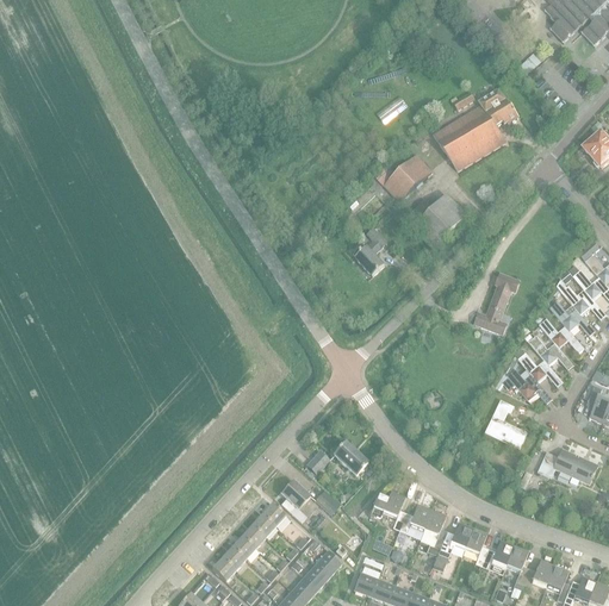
[(546,0),(550,4),(544,8),(555,22),(548,27),(561,41),(561,42),(590,17),(592,19),(579,31),(582,33),(583,35),(592,45),(594,44),(606,33),(607,35),(608,37),(608,0),(546,0)]
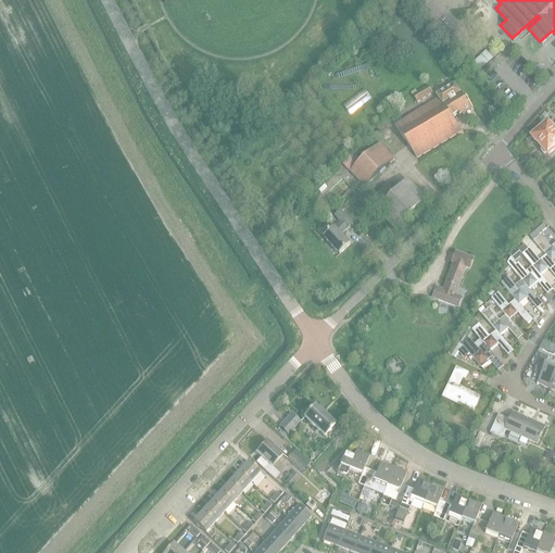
[(471,60),(479,67),(492,55),(484,48),(471,60)]
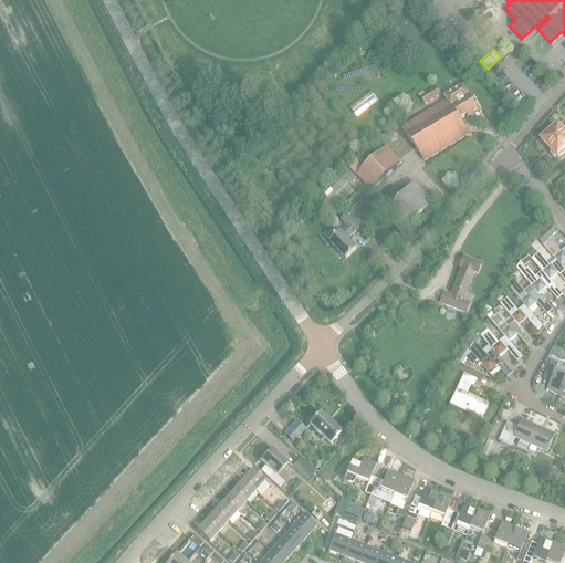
[(469,113),(470,114),(480,108),(466,89),(460,83),(443,94),(446,97),(400,124),(422,159),(468,131),(459,116),(466,112),(467,114),(469,113)]
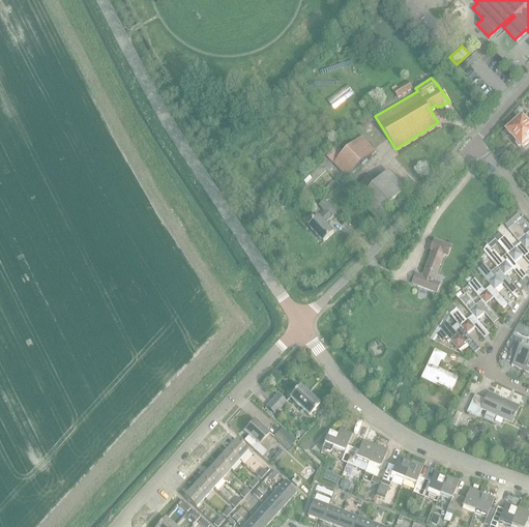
[(392,88),(397,95),(412,87),(408,79),(392,88)]
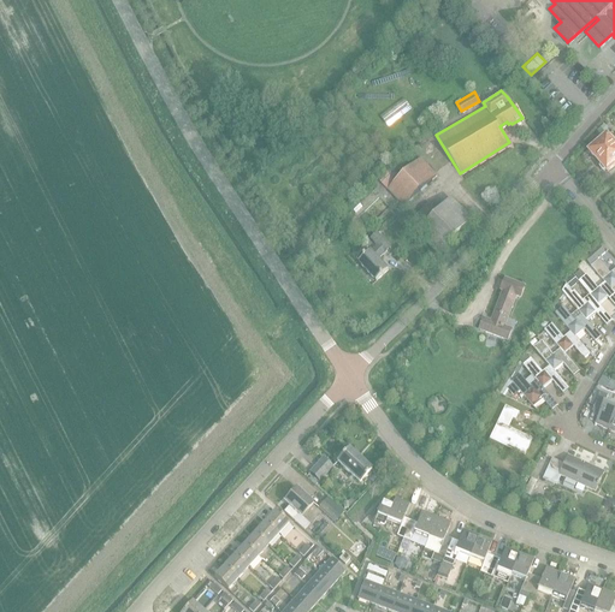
[(597,126),(603,132),(609,128),(602,120),(597,126)]
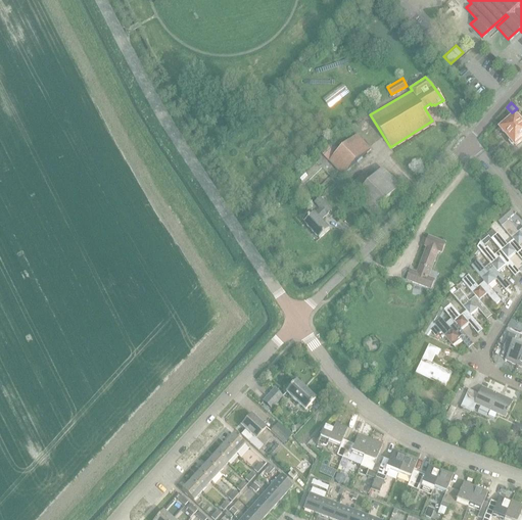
[(521,120),(521,119),(521,110),(520,108),(515,112),(500,126),(515,143),(521,136),(521,120)]
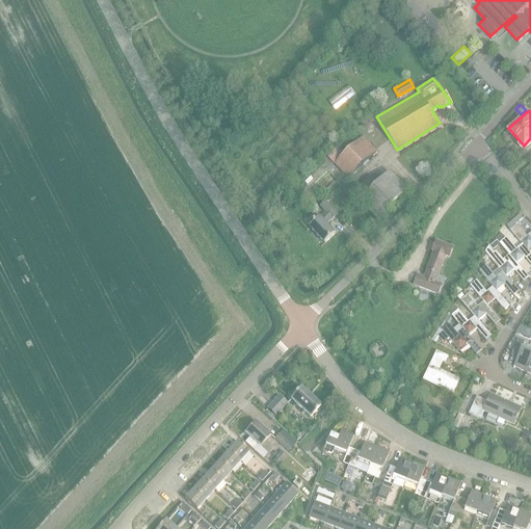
[(334,161),(348,177),(376,150),(362,135),(334,161)]
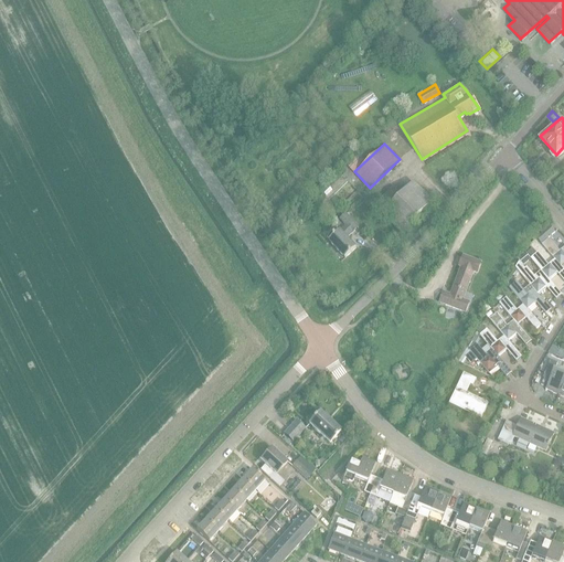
[(401,232),(433,199),(413,179),(401,192),(392,183),(372,203),(401,232)]
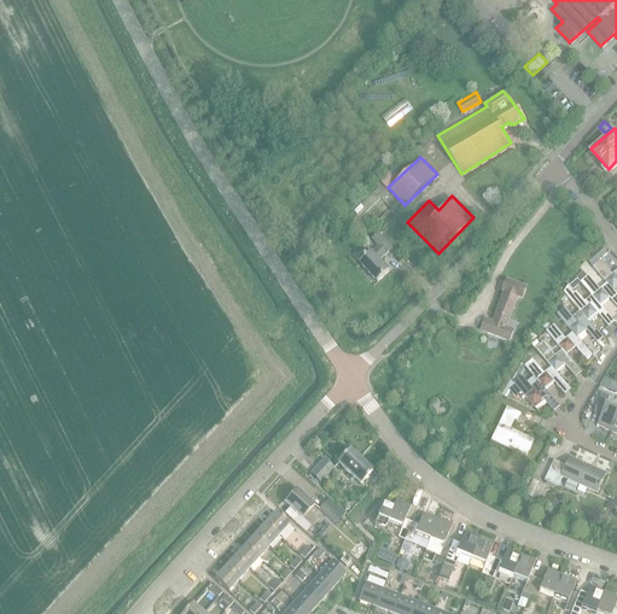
[(384,251),(384,252),(391,246),(377,231),(371,237),(377,244),(359,261),(377,279),(389,268),(378,257),(384,251)]
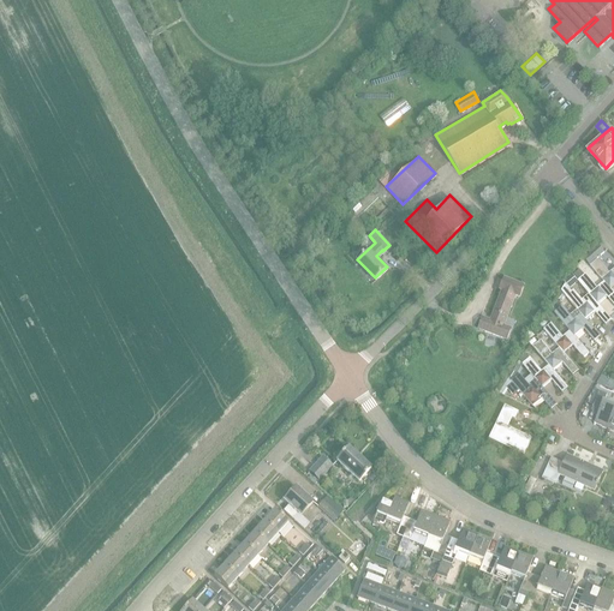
[(582,255),(588,263),(603,250),(596,243),(582,255)]
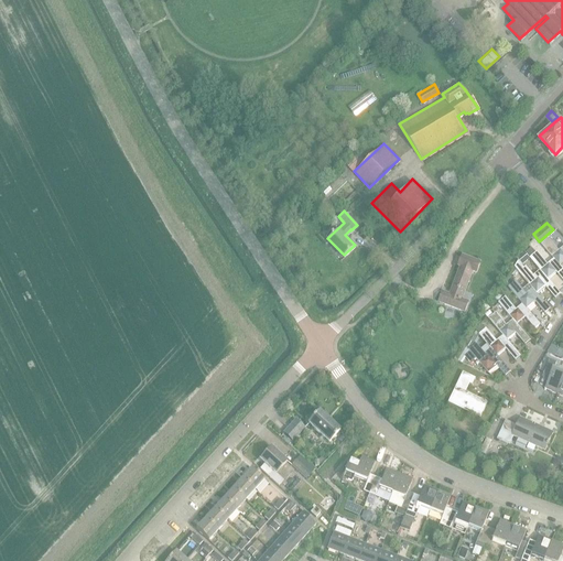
[(559,262),(562,258),(562,243),(558,247),(548,235),(541,241),(553,257),(553,256),(559,262)]
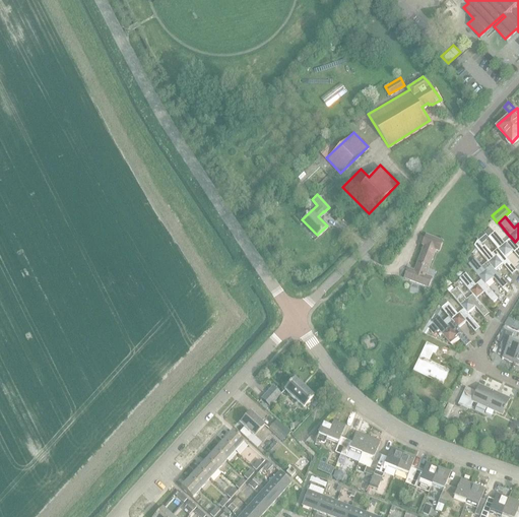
[(510,236),(510,237),(504,241),(495,230),(493,231),(489,225),(483,230),(498,247),(500,250),(500,249),(505,255),(512,248),(518,256),(518,246),(515,242),(510,236)]
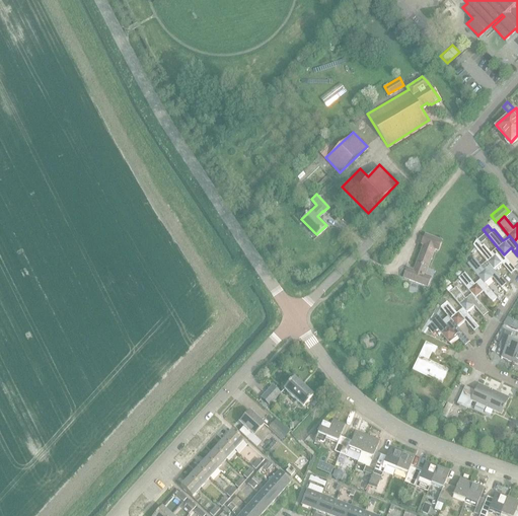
[(434,245),(438,247),(442,238),(425,231),(421,240),(424,241),(413,269),(407,266),(402,275),(427,284),(430,275),(423,272),(434,245)]
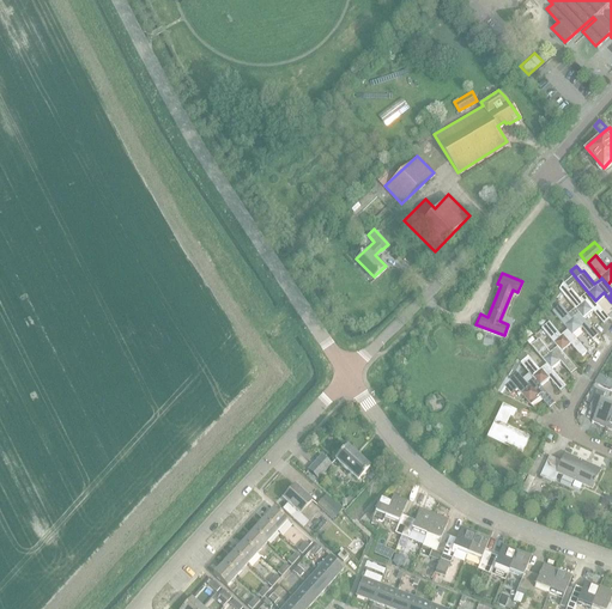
[(563,280),(558,287),(563,293),(575,306),(579,310),(583,316),(592,309),(603,321),(604,320),(607,317),(609,316),(595,300),(589,293),(589,294),(587,291),(580,296),(571,286),(569,288),(563,280)]
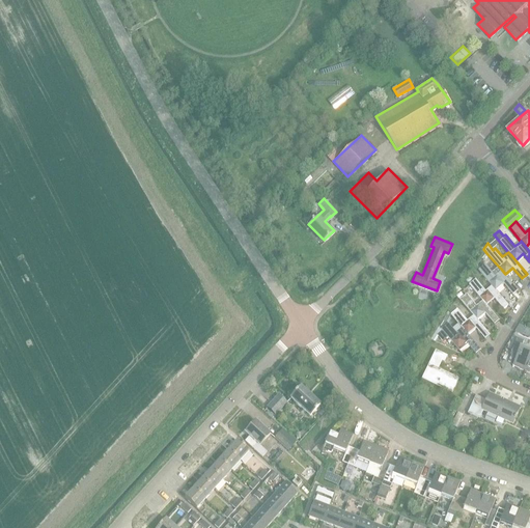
[(484,262),(477,268),(491,284),(491,283),(495,288),(496,288),(503,281),(512,293),(517,289),(518,288),(505,274),(501,269),(498,266),(492,271),(484,262)]
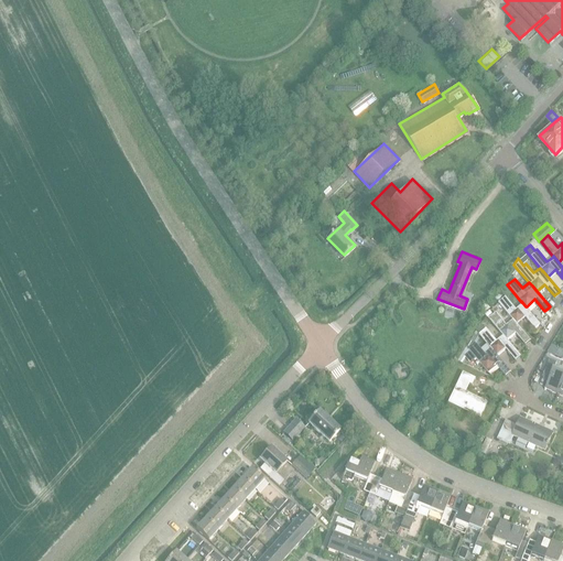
[(521,301),(521,302),(516,306),(505,293),(497,300),(511,317),(511,316),(516,322),(517,321),(524,314),(534,326),(540,322),(527,306),(526,306),(521,301)]
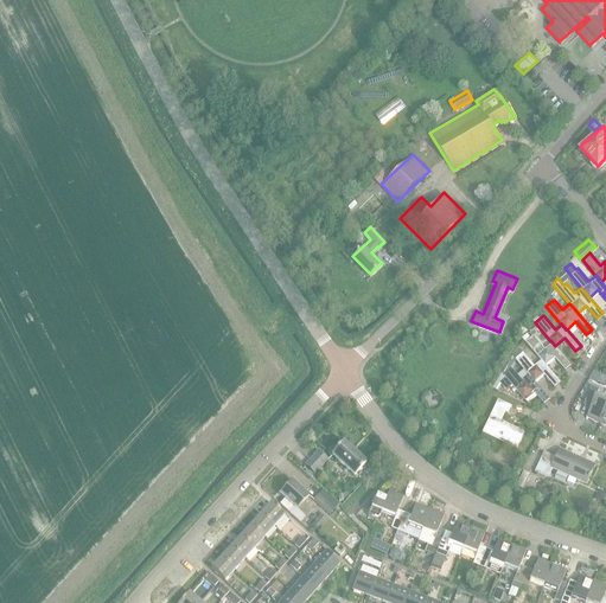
[(550,340),(550,341),(544,346),(533,332),(524,339),(540,358),(541,358),(544,363),(554,355),(565,367),(571,363),(556,345),(555,346),(550,340)]
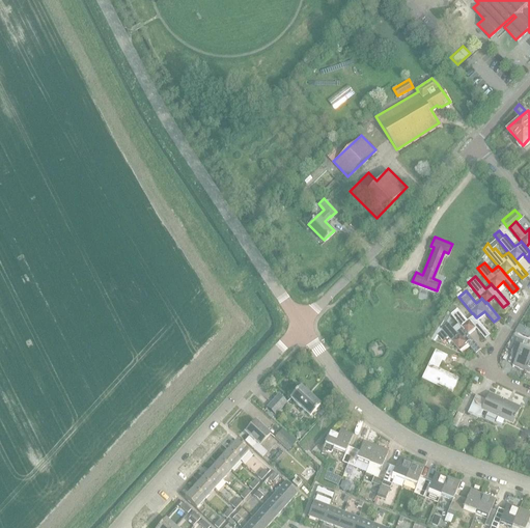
[(473,313),(472,313),(467,318),(456,306),(449,311),(464,329),(464,328),(467,332),(468,332),(475,326),(484,337),(490,332),(476,317),(473,313)]
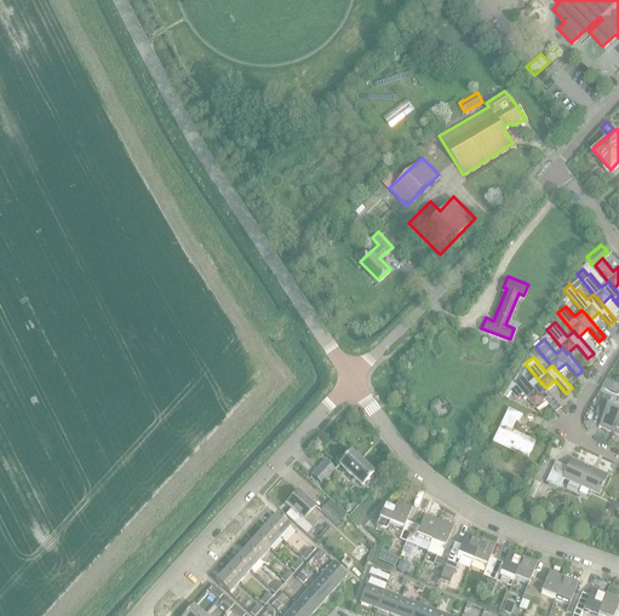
[(542,383),(542,384),(534,389),(522,375),(521,373),(523,367),(521,364),(511,378),(516,383),(510,389),(516,396),(522,391),(534,406),(544,397),(555,410),(561,406),(546,387),(545,387),(542,383)]
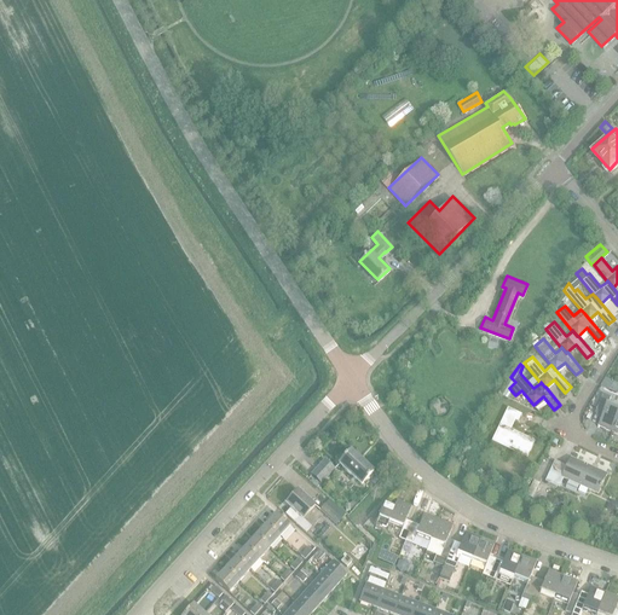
[(617,381),(605,375),(600,383),(614,389),(614,388),(617,388),(617,381)]
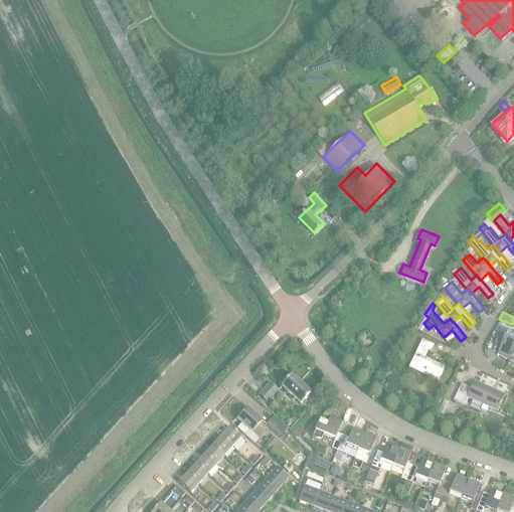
[(499,330),(495,340),(501,342),(496,353),(508,358),(513,343),(513,338),(504,334),(506,331),(507,328),(501,326),(499,330)]
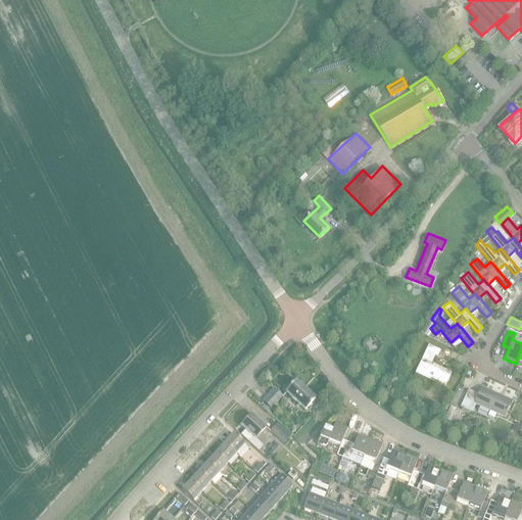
[(434,353),(437,355),(440,348),(428,342),(415,371),(444,385),(451,371),(431,361),(434,353)]
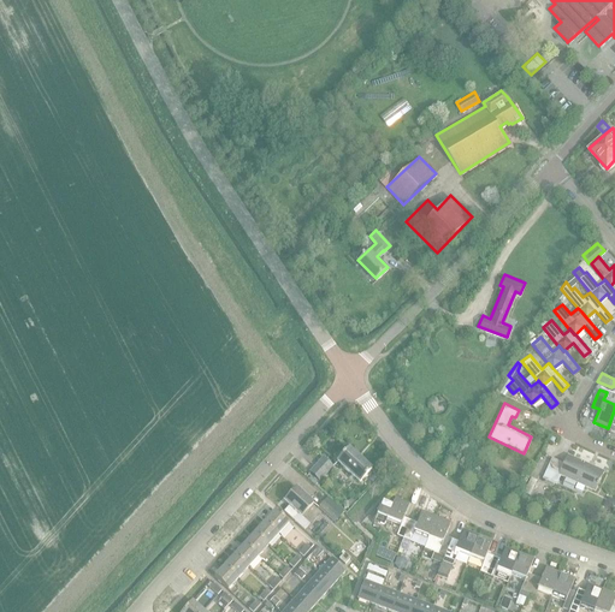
[(355,435),(349,444),(378,464),(384,457),(355,435)]
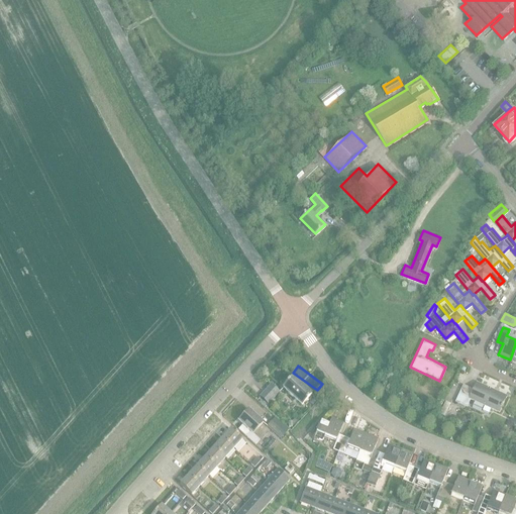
[(306,397),(310,392),(291,375),(287,379),(285,381),(286,381),(282,386),(301,403),(305,398),(305,399),(307,397),(306,397)]
